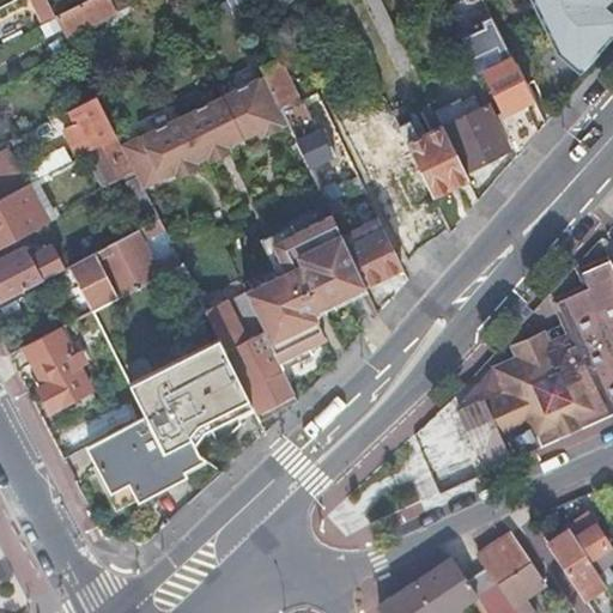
[(31,0),(44,24),(55,18),(54,17),(46,0),(31,0)]
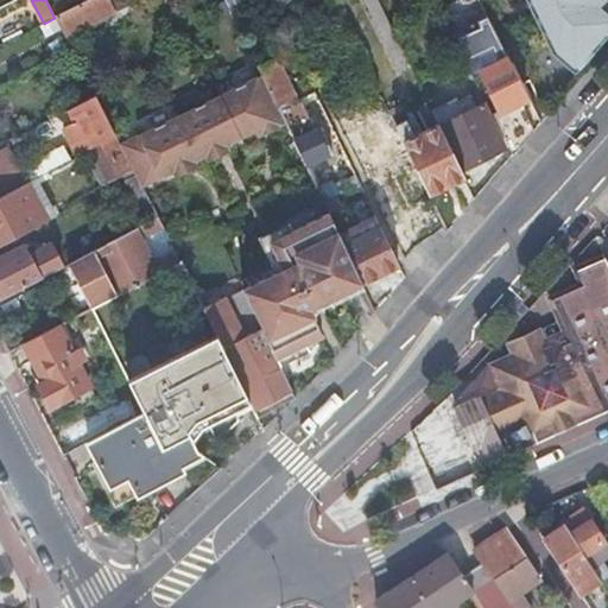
[(64,38),(107,16),(99,0),(86,0),(83,1),(54,17),(55,18),(64,38)]
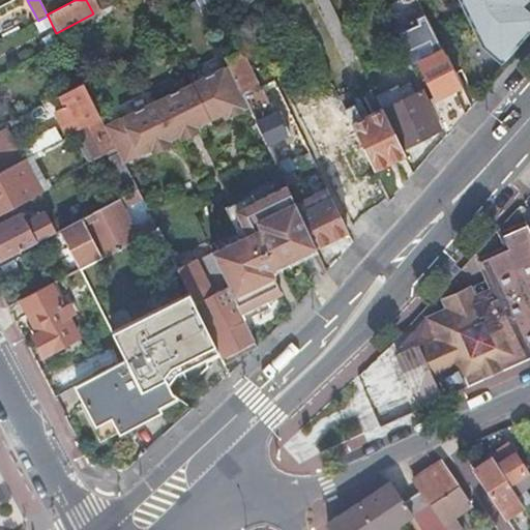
[(86,0),(93,13),(99,10),(94,0),(86,0)]
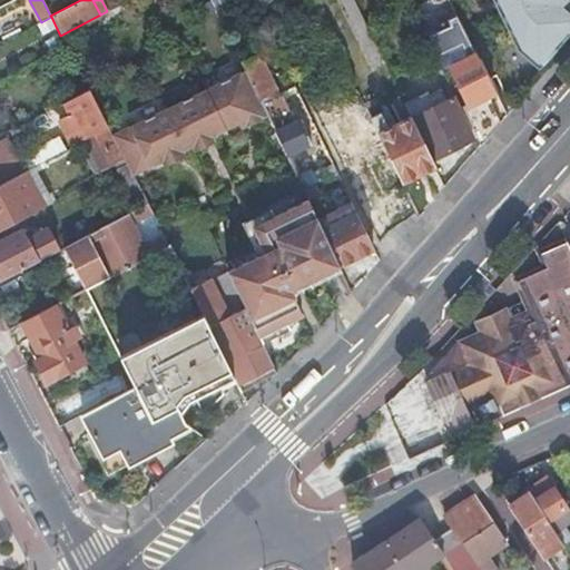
[(261,0),(265,9),(285,0),(261,0)]
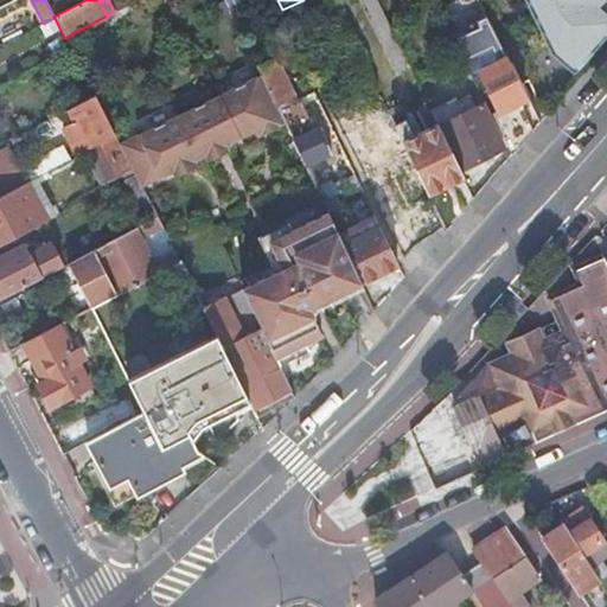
[(529,0),(535,13),(545,21),(541,25),(554,51),(567,63),(586,42),(593,48),(606,30),(606,11),(600,4),(602,0),(529,0)]
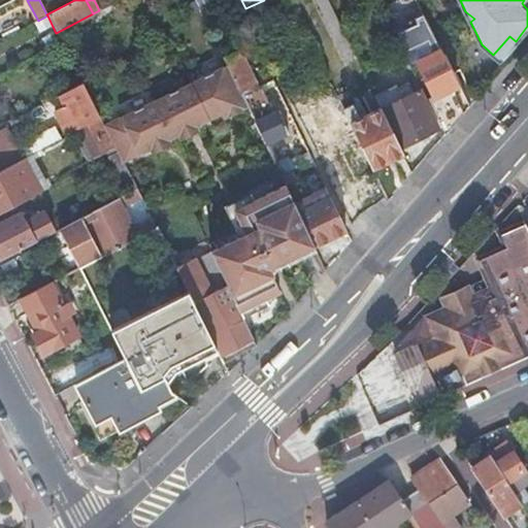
[(184,9),(188,19),(198,14),(194,4),(184,9)]
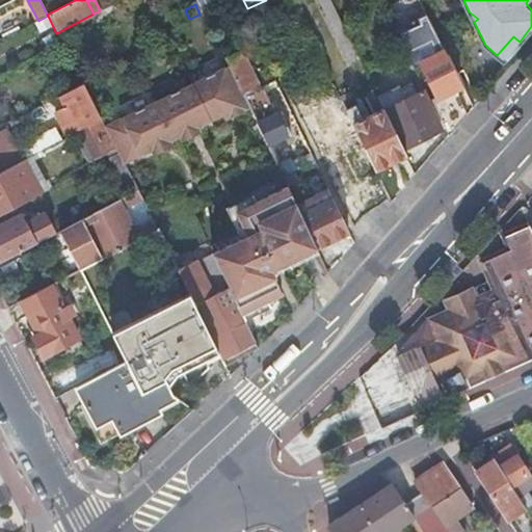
[(427,14),(396,28),(415,67),(420,63),(445,51),(427,14)]
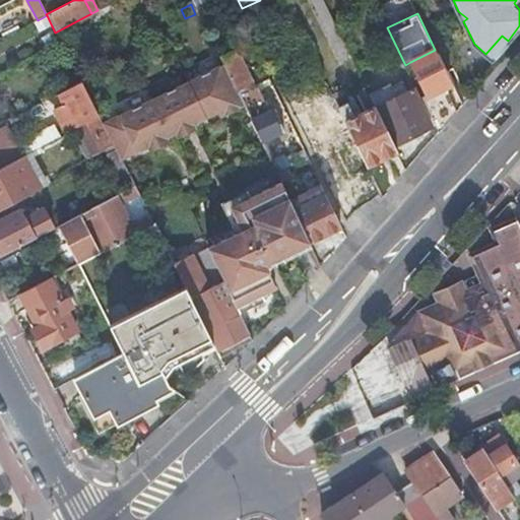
[(257,41),(251,28),(213,46),(223,66),(237,94),(254,86),(236,50),(257,41)]
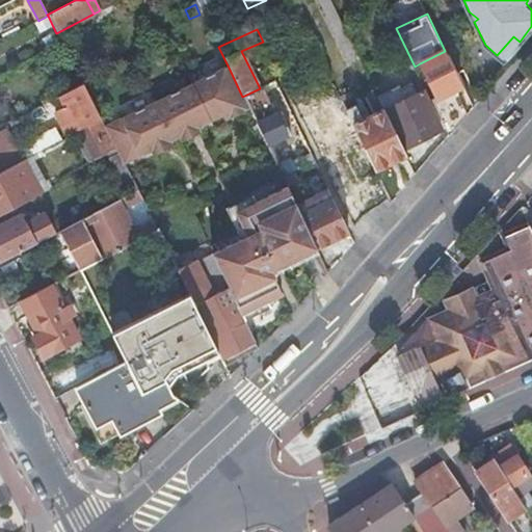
[(460,125),(468,115),(455,90),(462,87),(445,51),(420,63),(435,98),(431,101),(449,137),(460,125)]
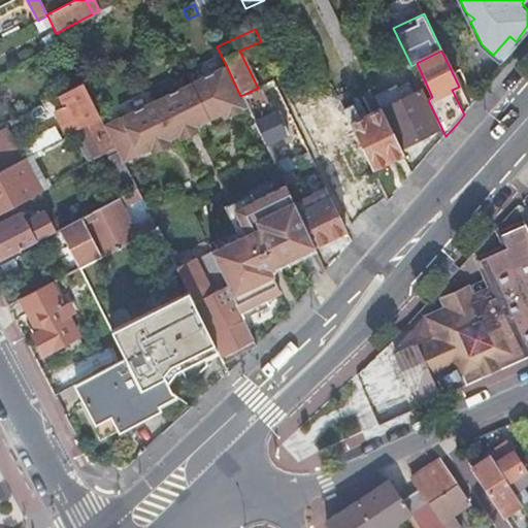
[(227,67),(119,120),(136,156),(150,150),(167,140),(178,136),(195,127),(220,116),(244,103),(240,96),(227,67)]
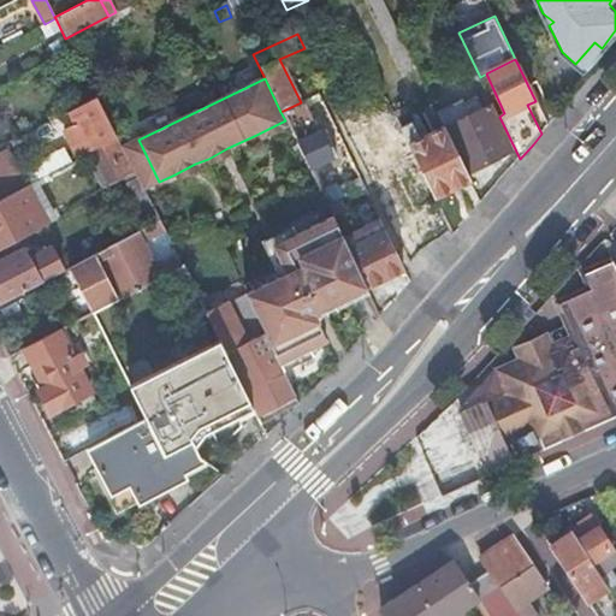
[(77,158),(116,138),(99,105),(96,98),(83,105),(58,118),(77,158)]
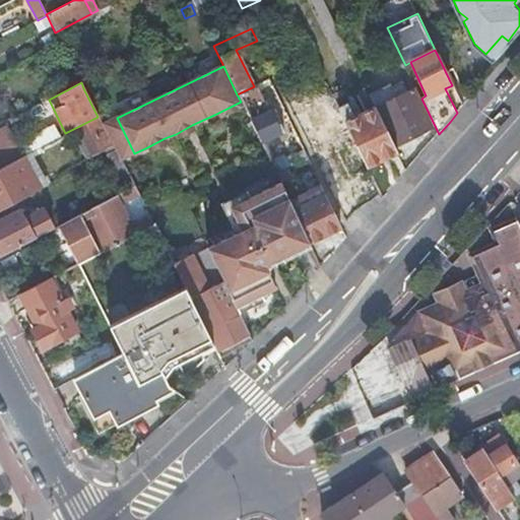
[(254,86),(237,94),(241,102),(255,131),(257,137),(261,144),(279,136),(257,84),(254,86)]
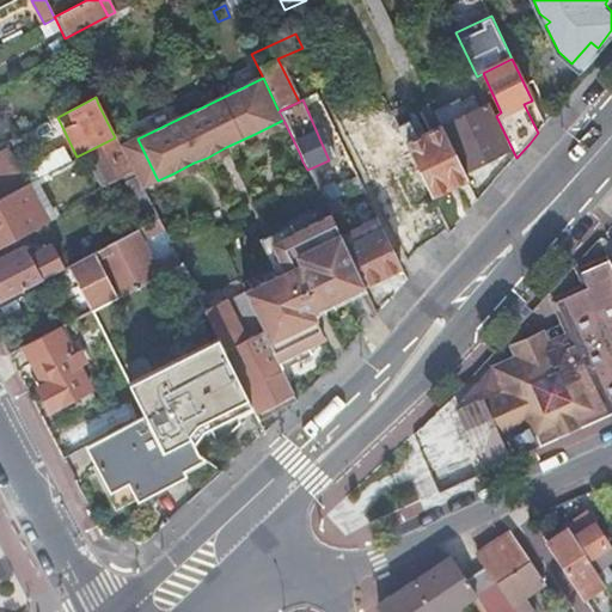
[(441,127),(464,172),(508,151),(485,106),(467,115),(459,102),(435,112),(441,127)]
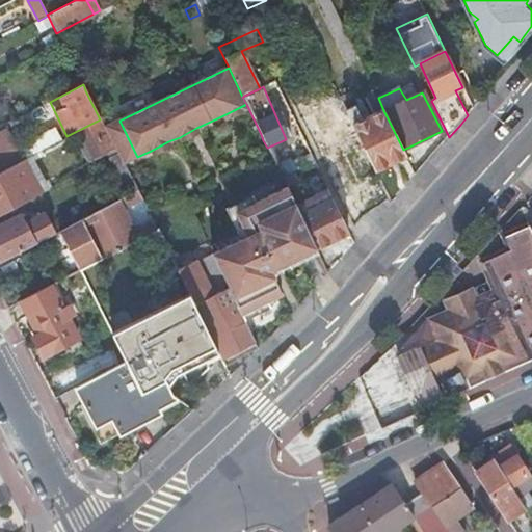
[(376,171),(406,157),(403,150),(383,110),(368,117),(358,99),(344,105),(376,171)]
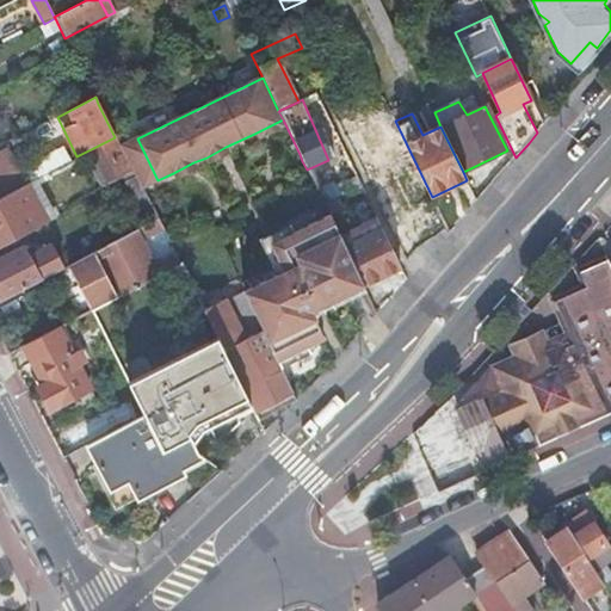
[(395,121),(393,116),(346,137),(364,177),(390,166),(409,209),(432,198),(432,197),(395,121)]
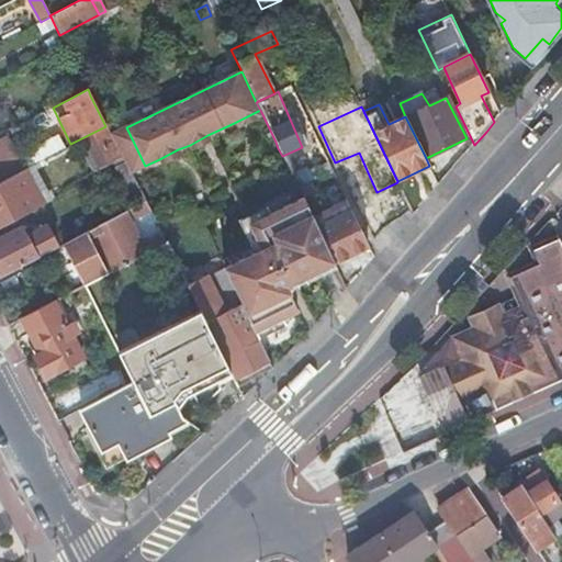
[(234,123),(236,127),(262,115),(260,110),(234,123)]
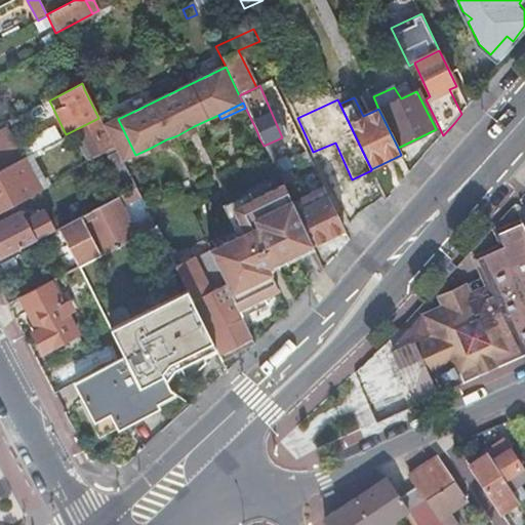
[(112,149),(114,148),(104,126),(98,118),(72,131),(75,138),(86,161),(110,150),(112,149)]
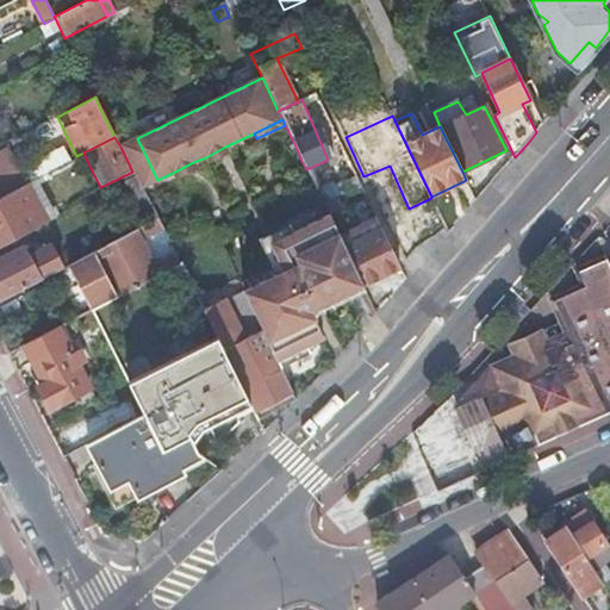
[(137,138),(120,147),(132,172),(135,176),(141,188),(157,180),(137,138)]
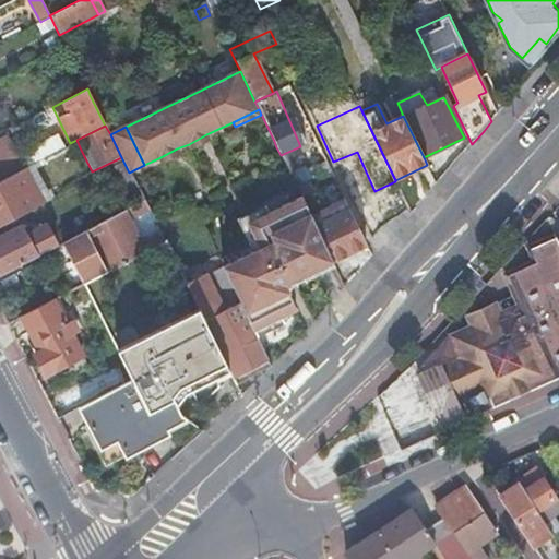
[(28,165),(31,164),(64,146),(58,134),(23,153),(28,165)]
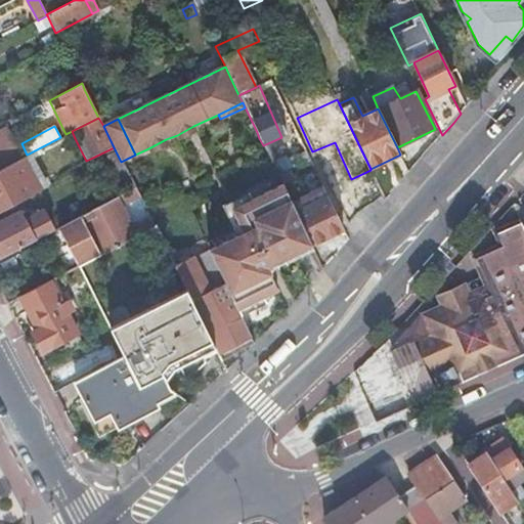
[(177,135),(179,139),(195,131),(193,126),(177,135)]
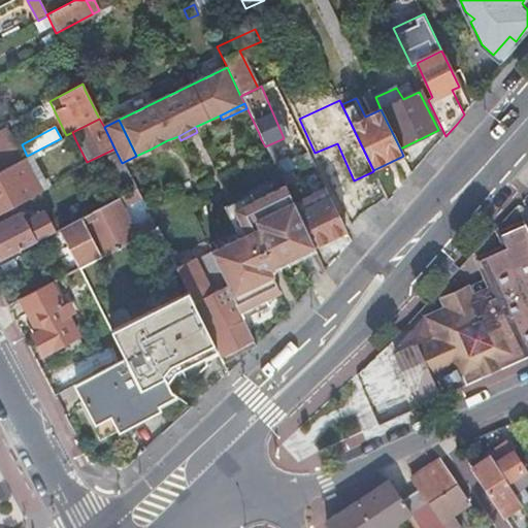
[(0,132),(0,170),(21,160),(5,130),(0,132)]
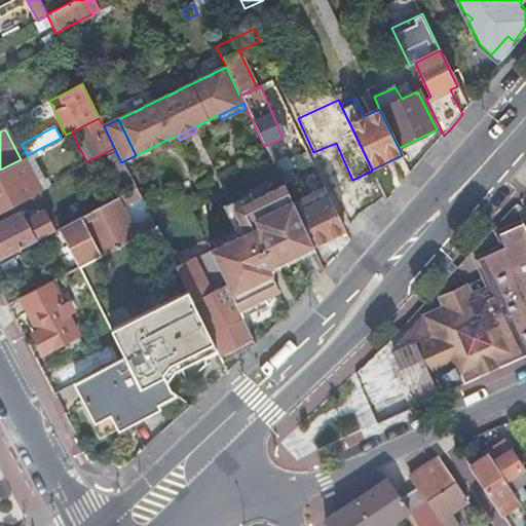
[(149,149),(152,153),(168,146),(166,140),(149,149)]
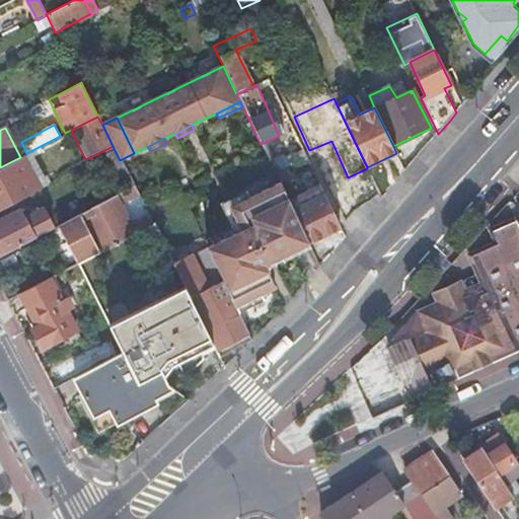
[(106,155),(113,166),(122,162),(120,160),(115,150),(110,152),(106,155)]
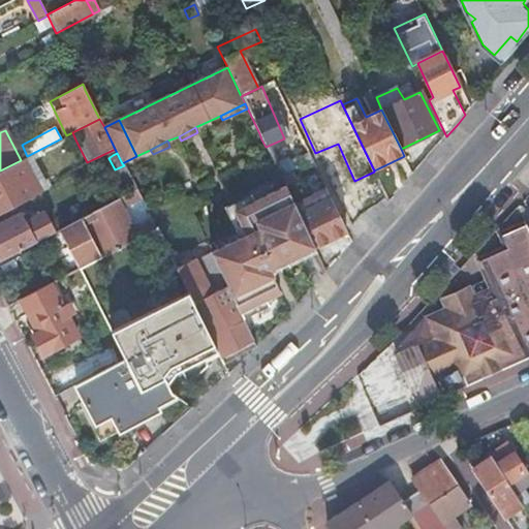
[(280,178),(314,163),(309,154),(290,162),(289,159),(275,166),(280,178)]
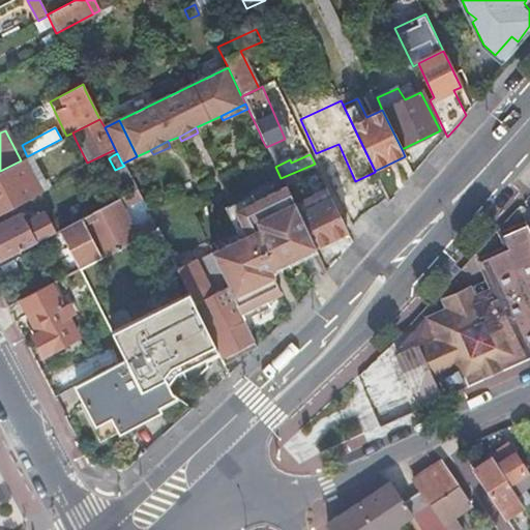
[(0,214),(47,190),(29,155),(27,156),(21,160),(0,171),(0,214)]
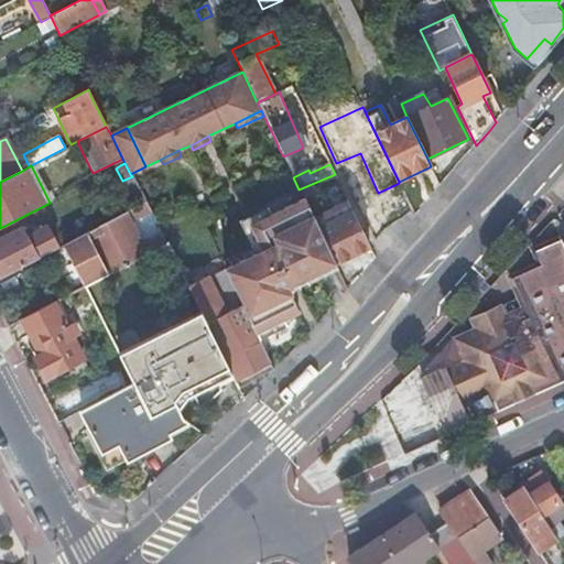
[(304,199),(339,183),(335,174),(299,190),(304,199)]
